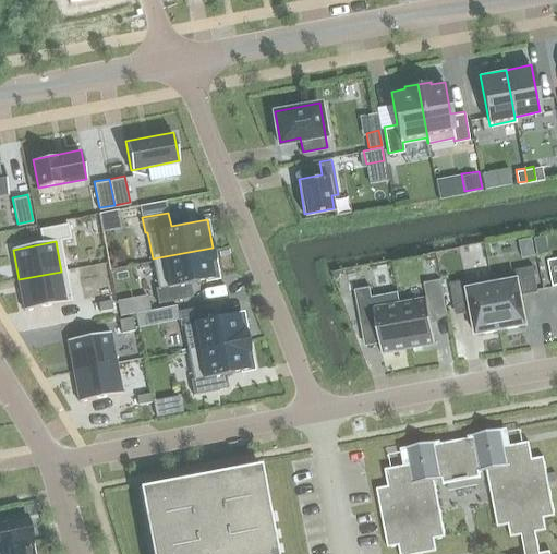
[(158,301),(184,296),(181,282),(218,275),(213,248),(153,259),(157,285),(155,286),(158,301)]
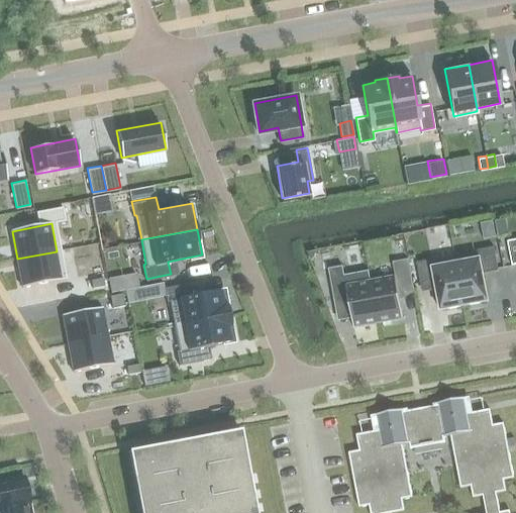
[(515,236),(507,238),(512,263),(515,262),(515,236)]
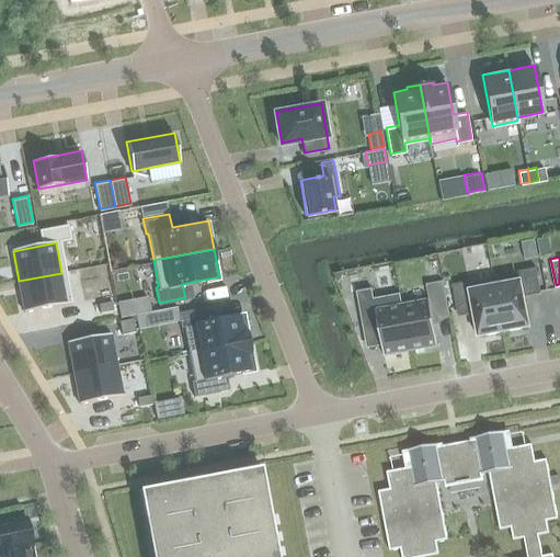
[(495,283),(504,329),(529,324),(524,294),(540,291),(536,265),(518,269),(520,277),(495,283)]
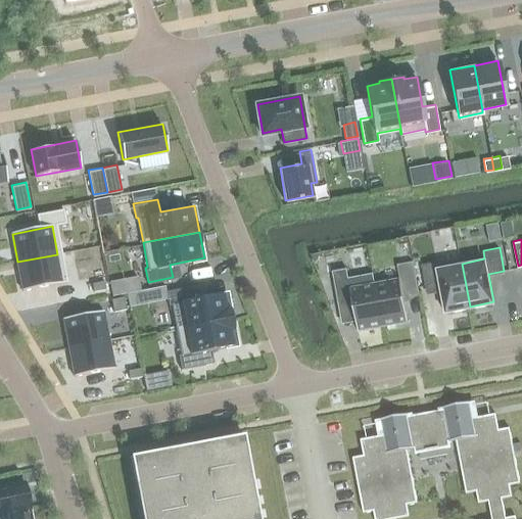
[(22,290),(63,282),(57,254),(17,262),(22,290)]
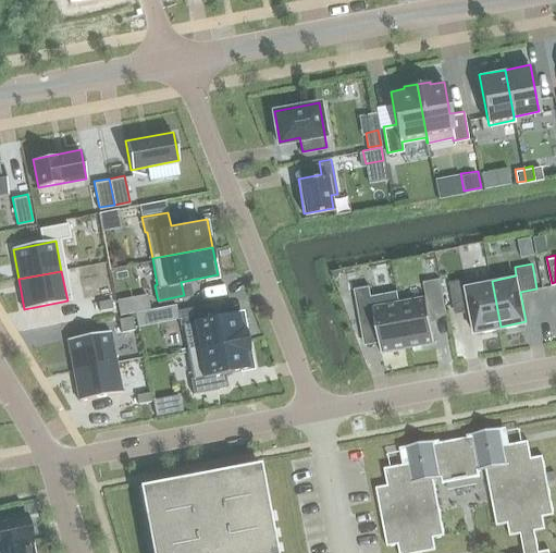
[(425,294),(399,299),(408,345),(434,340),(428,307),(445,304),(440,277),(423,280),(425,294)]
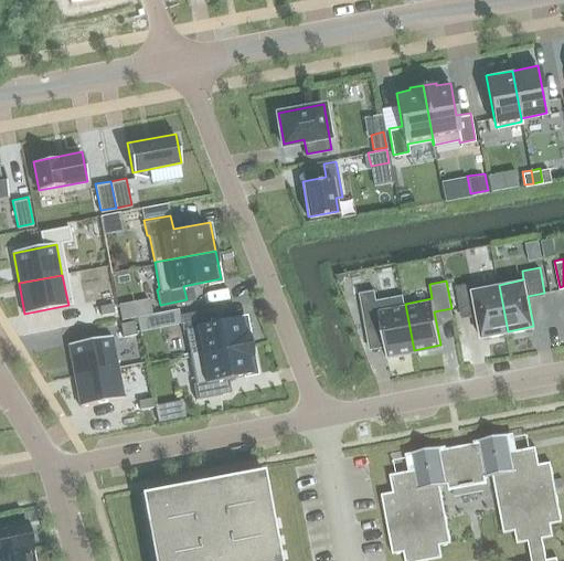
[(508,331),(499,285),(474,289),(471,281),(456,284),(460,306),(476,303),(481,336),(508,331)]
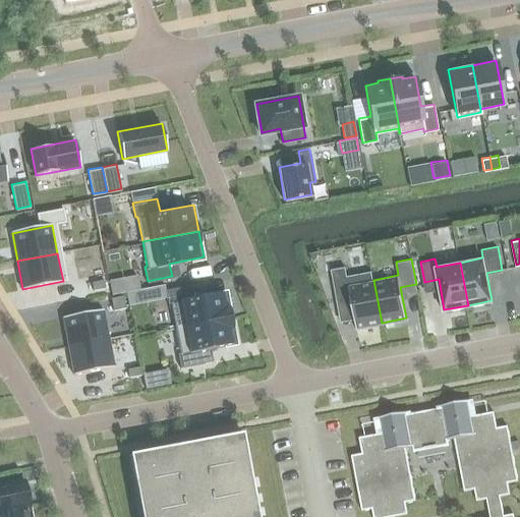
[(345,266),(332,268),(338,299),(351,297),(355,318),(356,328),(382,323),(373,280),(371,271),(347,275),(345,266)]
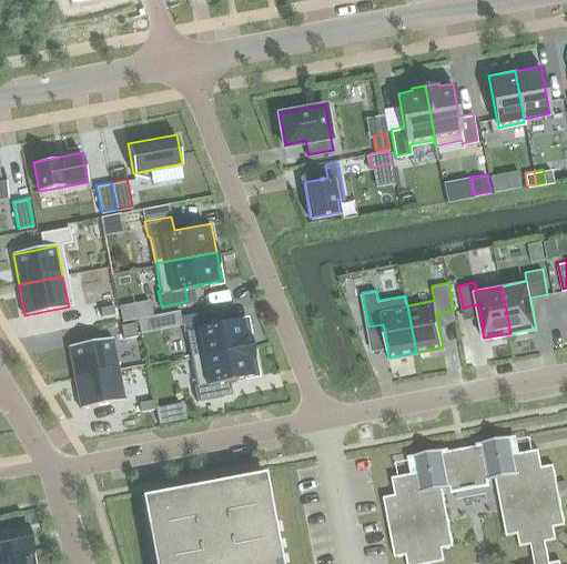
[(113,303),(100,305),(102,314),(115,312),(113,303)]
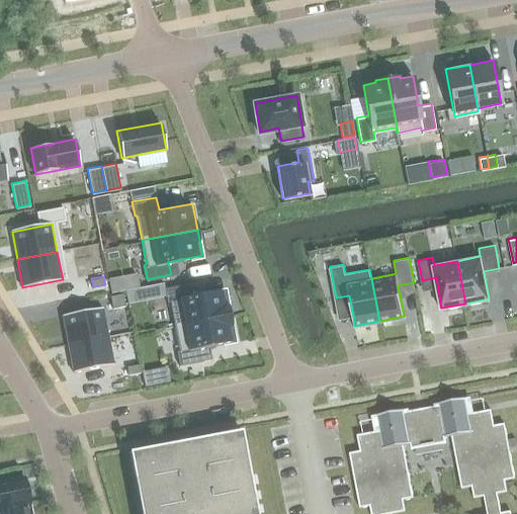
[(191,294),(189,281),(164,286),(167,301),(169,300),(174,324),(230,314),(225,287),(191,294)]
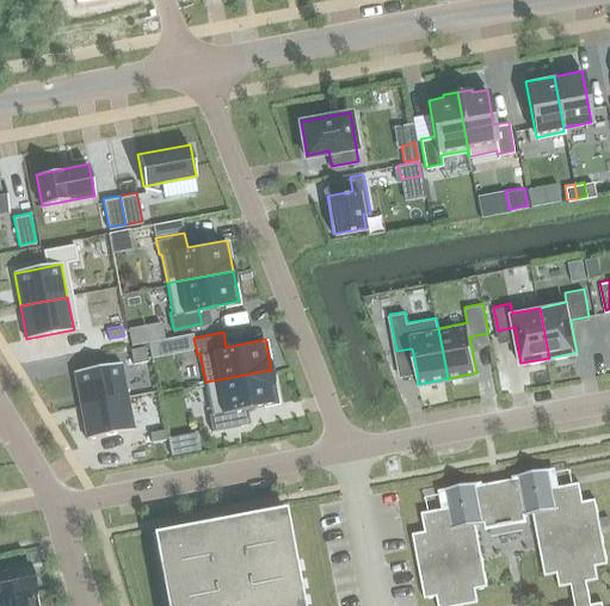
[(145,345),(130,347),(133,362),(147,359),(145,345)]
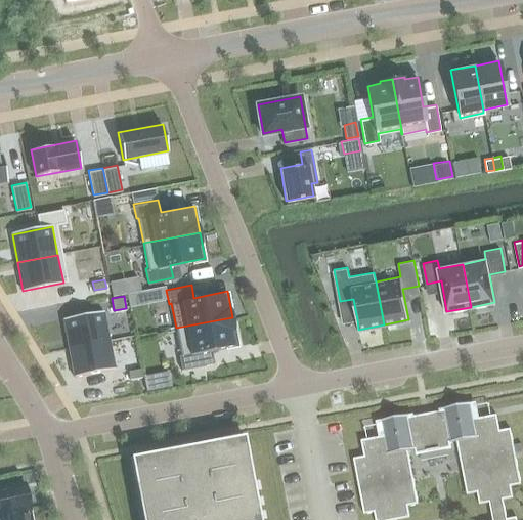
[(70,346),(111,339),(104,310),(64,318),(70,346)]
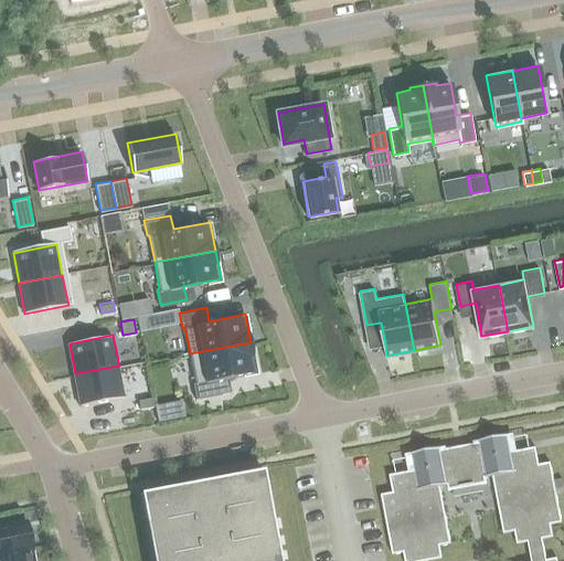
[(195,397),(222,391),(220,378),(256,370),(251,342),(190,353),(195,381),(192,381),(195,397)]
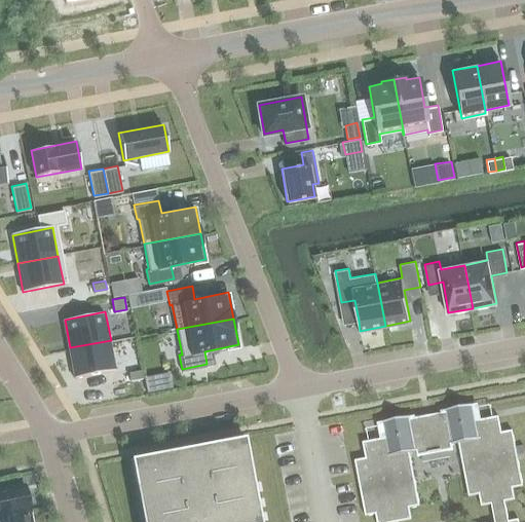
[(75,376),(116,369),(111,340),(70,347),(75,376)]
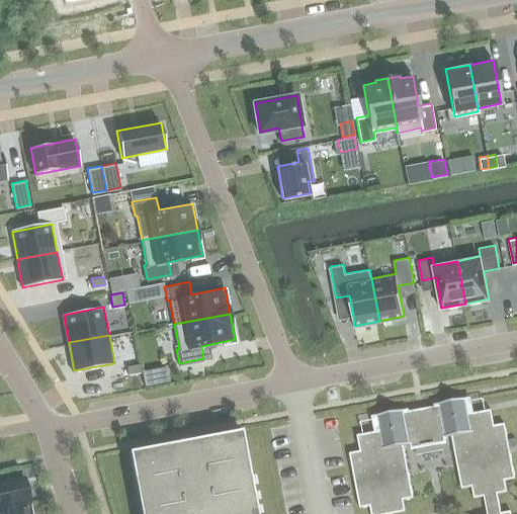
[(126,365),(128,372),(141,370),(139,362),(126,365)]
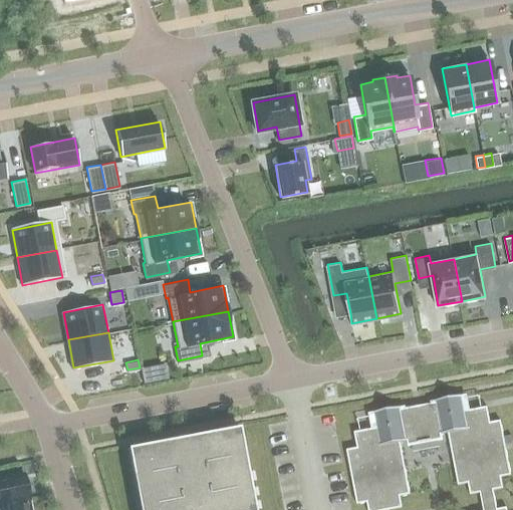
[(507,509),(507,505),(497,507),(493,488),(503,486),(501,474),(511,472),(501,418),(490,420),(487,405),(468,408),(465,393),(432,399),(433,401),(404,406),(404,404),(370,411),(373,426),(358,429),(354,430),(357,445),(346,448),(357,502),(367,500),(368,509),(374,509),(403,505),(401,493),(411,492),(401,440),(408,439),(408,443),(443,437),(442,432),(448,431),(458,483),(468,481),(470,492),(480,490),(484,509),(478,509),(507,509)]
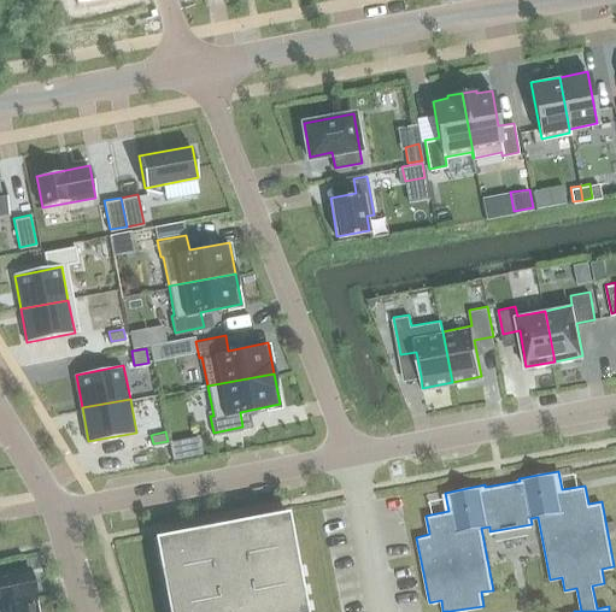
[(306,611),(288,511),(222,523),(153,536),(168,611),(306,611)]
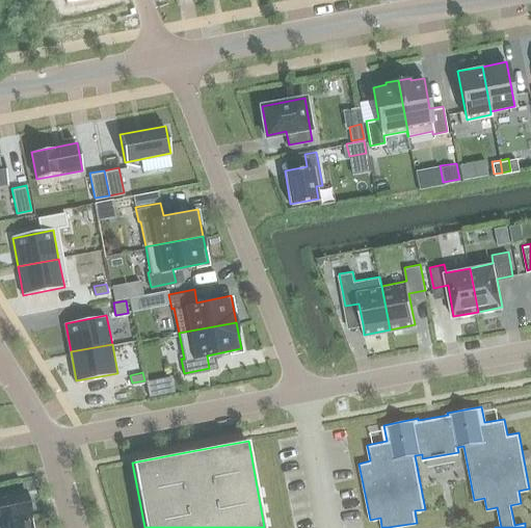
[(25,490),(0,494),(0,520),(30,515),(25,490)]
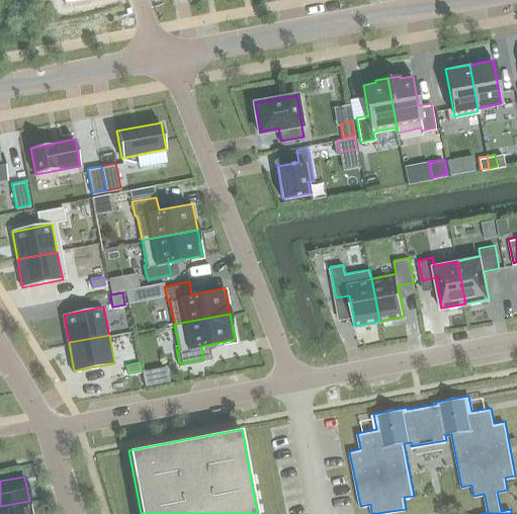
[(31,513),(29,501),(0,506),(0,513),(31,513)]
